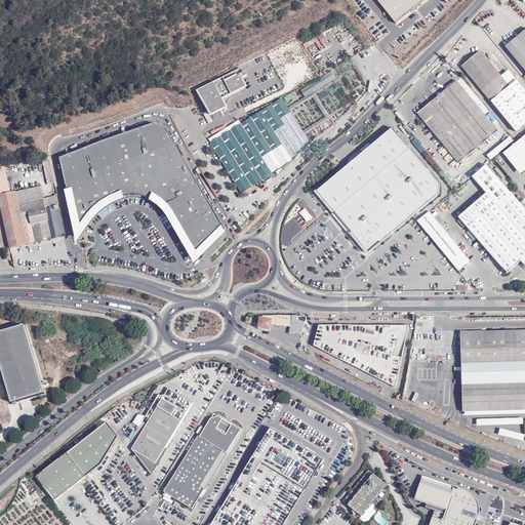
[(376,0),(396,24),(425,0),(376,0)]
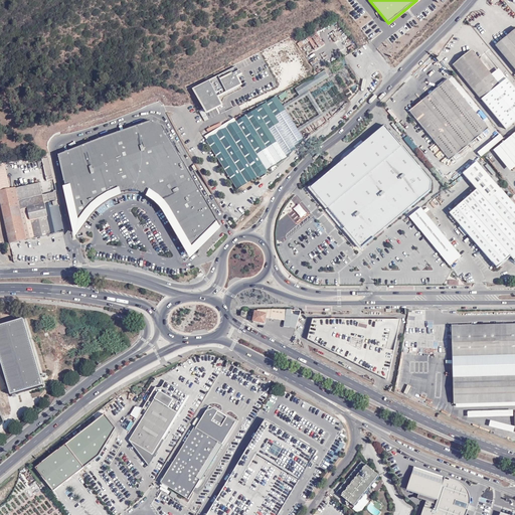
[(514,70),(514,30),(496,46),(514,70)]
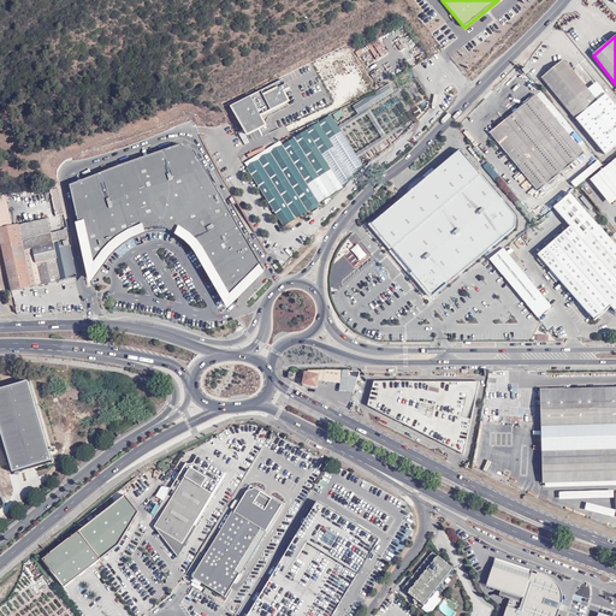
[(615,143),(615,106),(606,95),(598,101),(588,90),(564,60),(542,80),(555,96),(603,154),(615,143)]
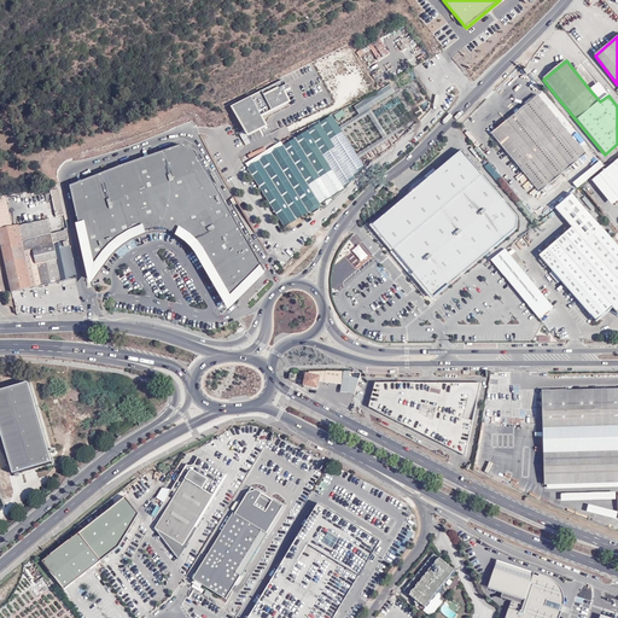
[(286,86),(284,81),(251,98),(262,118),(291,103),(285,93),(291,89),(289,85),(286,86)]
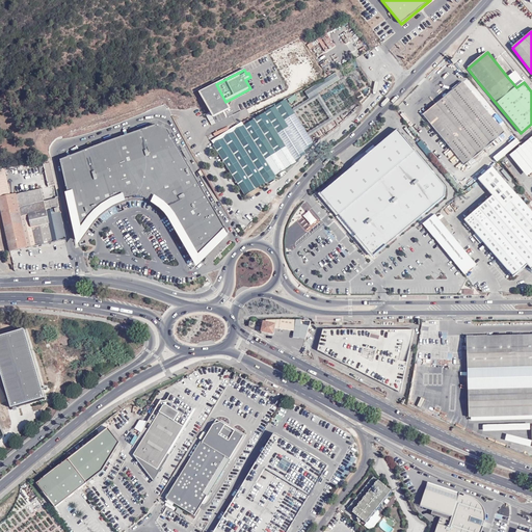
[(516,87),(524,82),(515,72),(508,78),(516,87)]
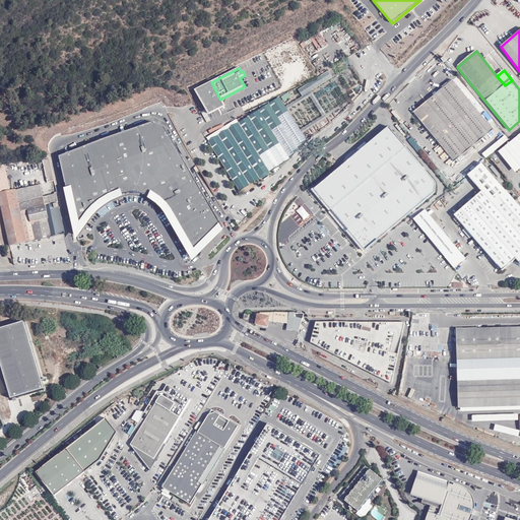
[(261,184),(271,177),(270,174),(279,168),(289,161),(281,148),(328,119),(312,92),(332,79),(328,73),(299,91),(303,99),(295,103),(288,92),(268,103),(269,105),(259,111),(245,120),(243,116),(237,120),(239,124),(209,142),(239,193),(259,181),(261,184)]
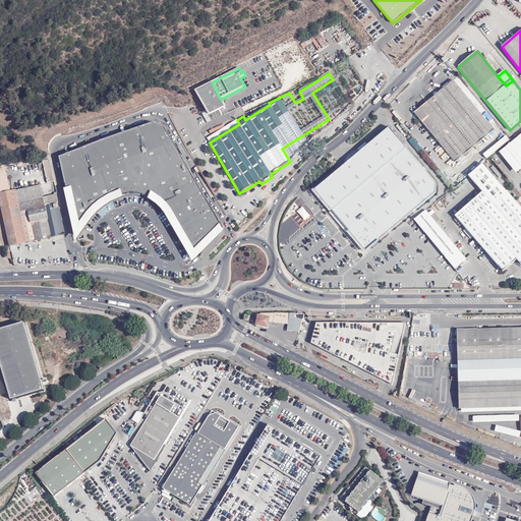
[(493,128),(453,81),(414,113),(454,161),(493,128)]
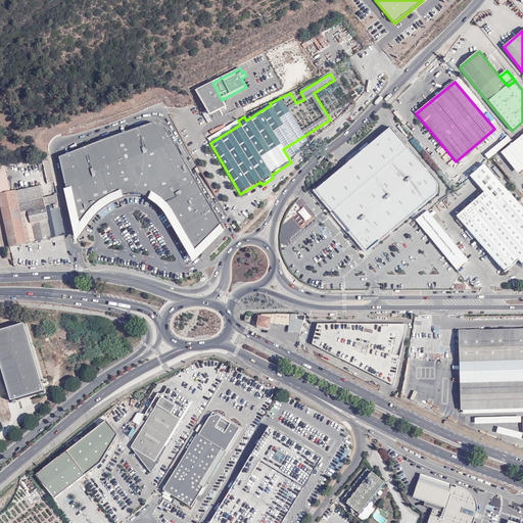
[(226,108),(212,83),(196,91),(209,116),(226,108)]
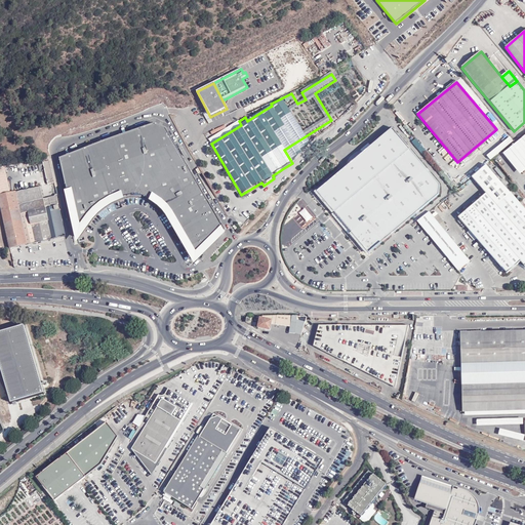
[(156,125),(63,159),(78,240),(82,232),(90,223),(103,208),(123,198),(140,196),(155,201),(170,212),(198,259),(228,232),(168,129),(156,125)]
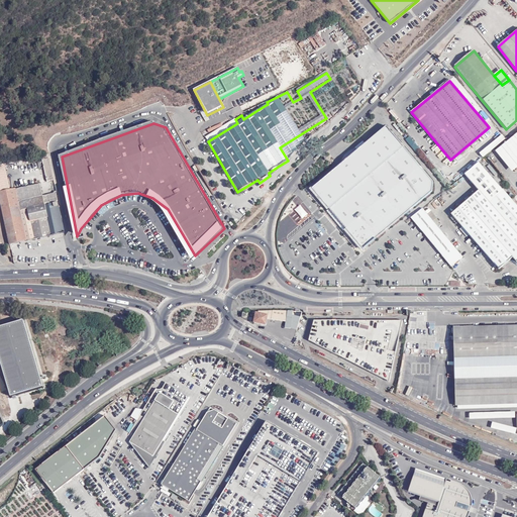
[(364,250),(408,213),(432,192),(433,182),(387,126),(366,144),(357,151),(312,189),(364,250)]
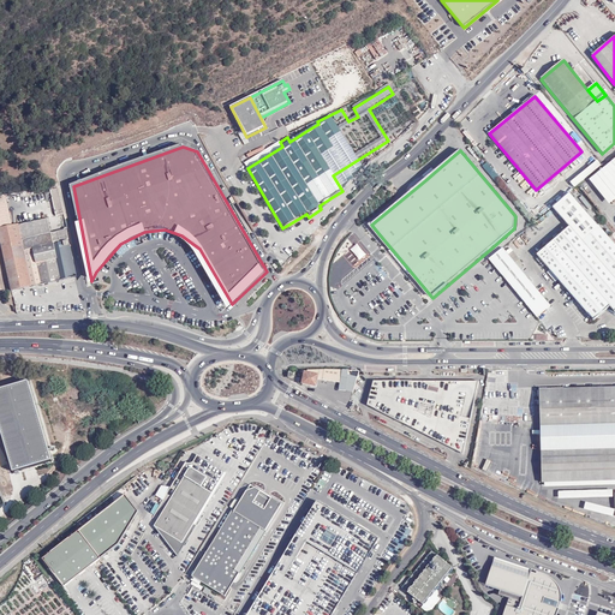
[(614,157),(589,179),(608,204),(614,198),(614,157)]
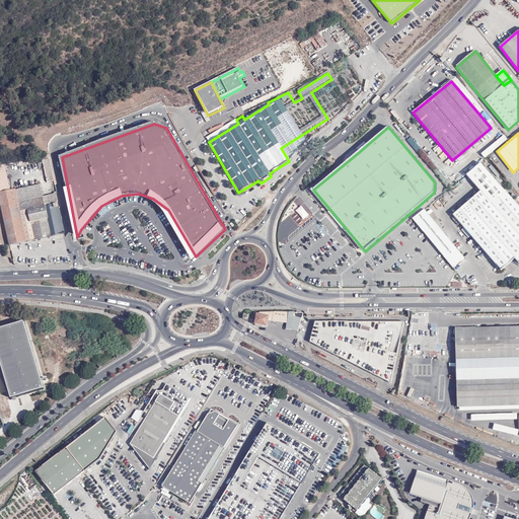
[(482,154),(485,158),(506,141),(503,137),(482,154)]
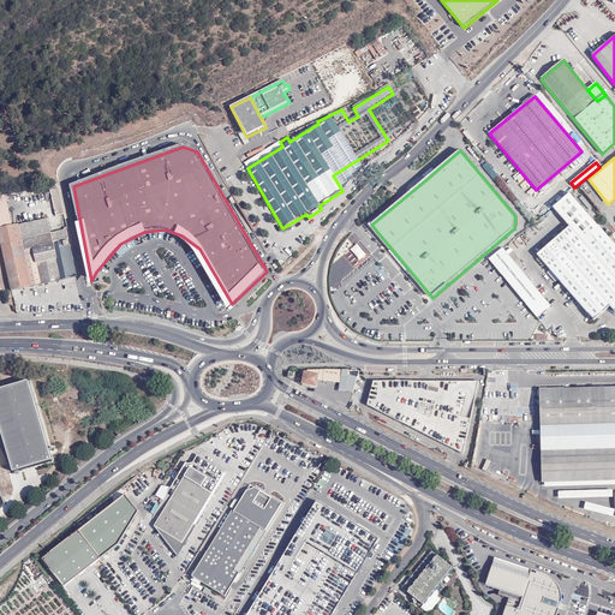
[(425,180),(435,172),(431,168),(423,177),(425,180)]
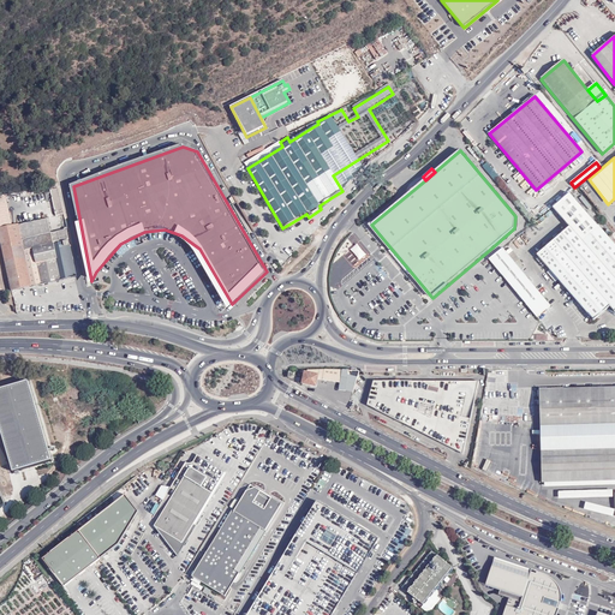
[(58,214),(65,213),(59,187),(52,189),(58,214)]
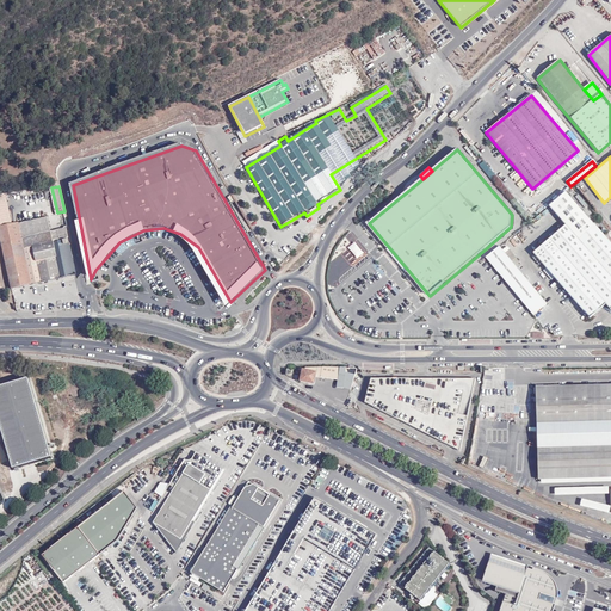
[(5,192),(0,193),(0,234),(12,287),(76,273),(68,227),(51,230),(48,216),(12,223),(5,192)]
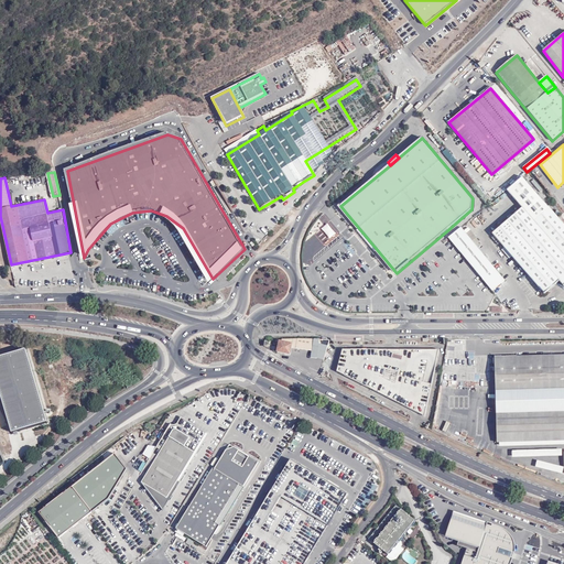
[(563,225),(522,177),(507,191),(522,208),(492,234),(544,294),(559,281),(563,286),(563,285),(563,225)]
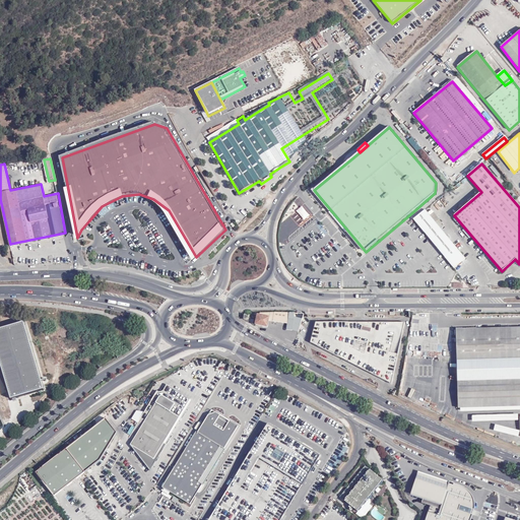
[(466,259),(426,209),(413,219),(454,268),(466,259)]
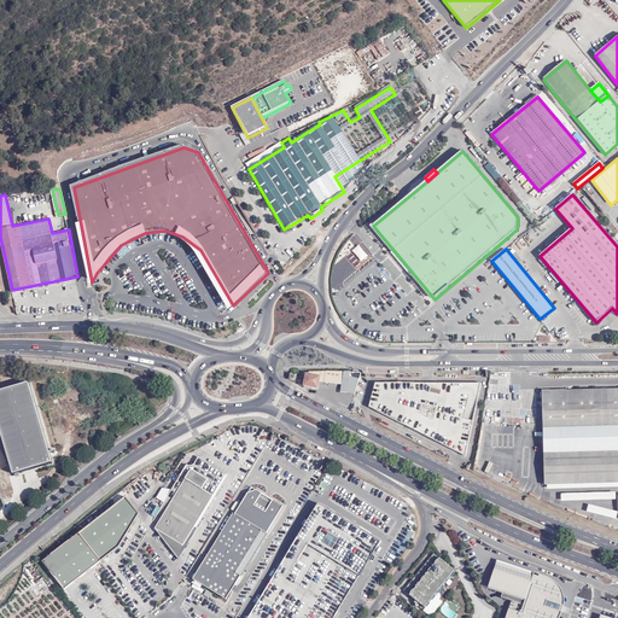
[(340,391),(351,394),(354,380),(355,377),(350,375),(350,372),(310,371),(309,373),(305,373),(303,385),(318,388),(319,380),(342,384),(340,391)]
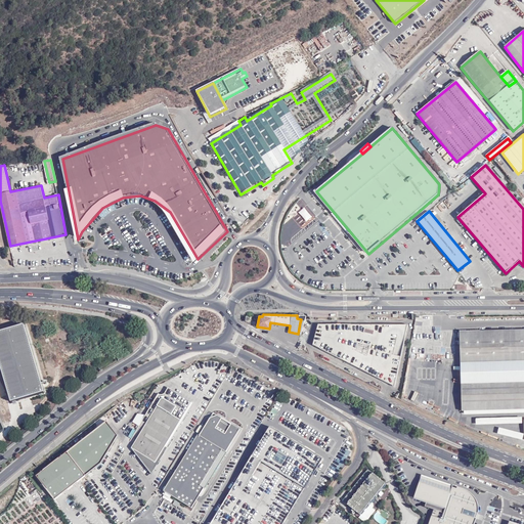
[(0,331),(0,362),(11,401),(44,392),(25,324),(0,331)]
